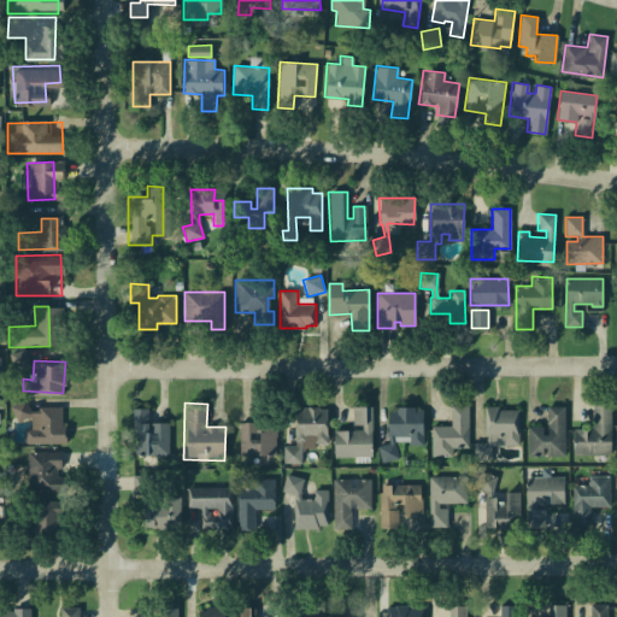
[(527,428),(545,428),(545,404),(564,403),(565,456),(528,457),(527,428)]
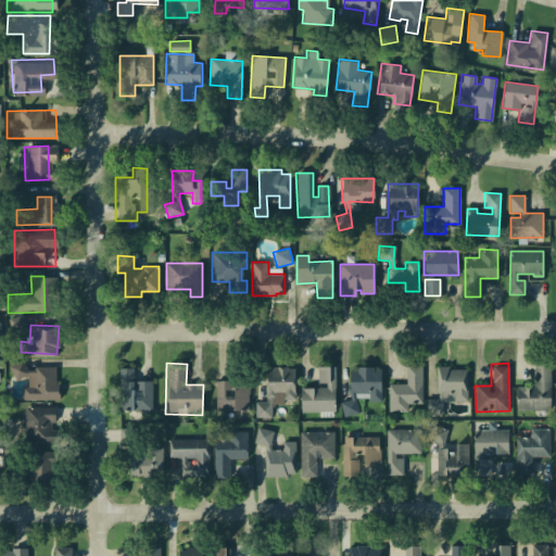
[(117,364),(136,365),(135,380),(152,381),(151,414),(116,413),(117,364)]
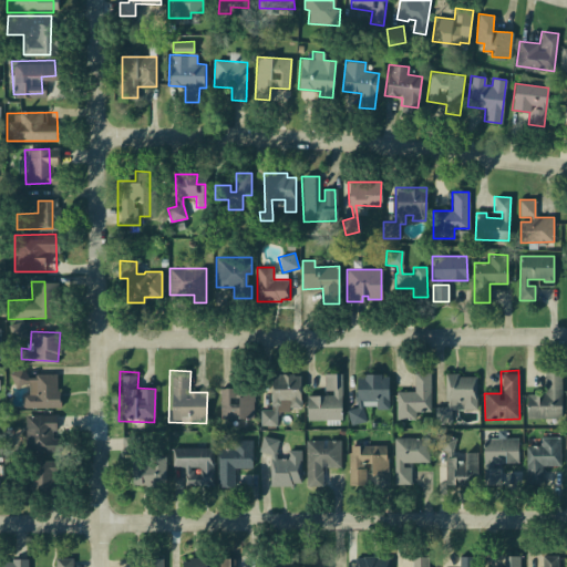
[(395,388),(415,388),(415,371),(431,371),(431,421),(395,421),(395,388)]
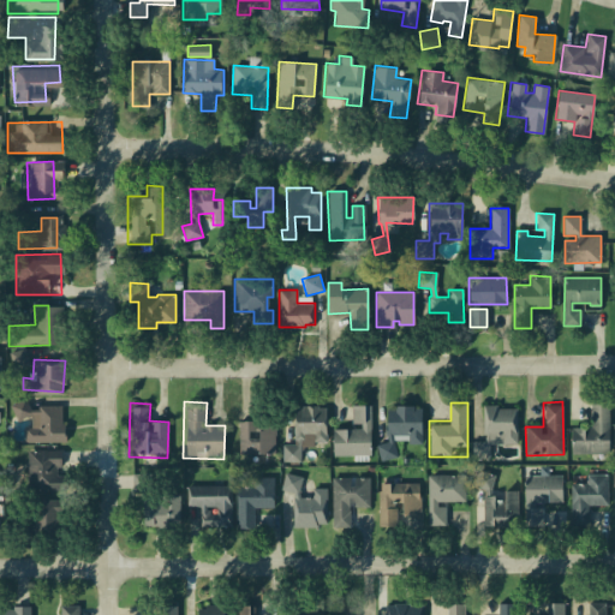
[(25,425),(25,440),(63,440),(61,404),(34,404),(33,413),(34,425),(25,425)]
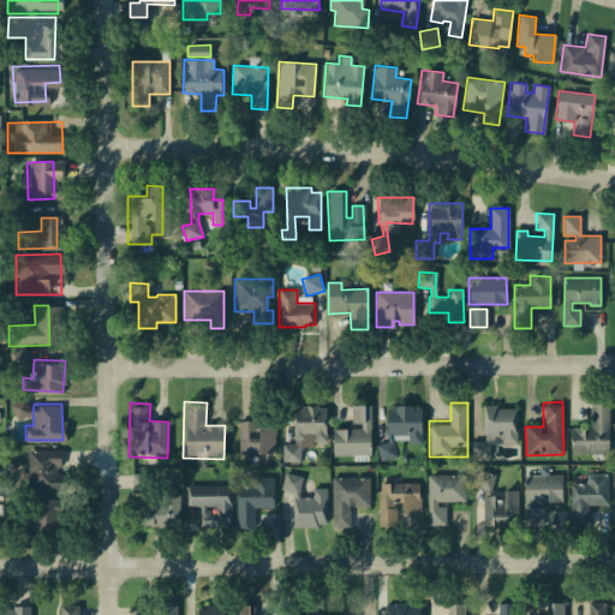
[(584,405),(607,405),(608,454),(584,454),(584,405)]
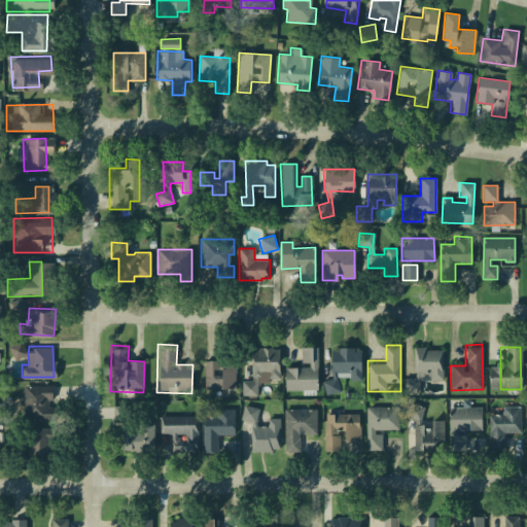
[(301,348),(318,348),(318,390),(286,390),(286,367),(301,367),(301,348)]
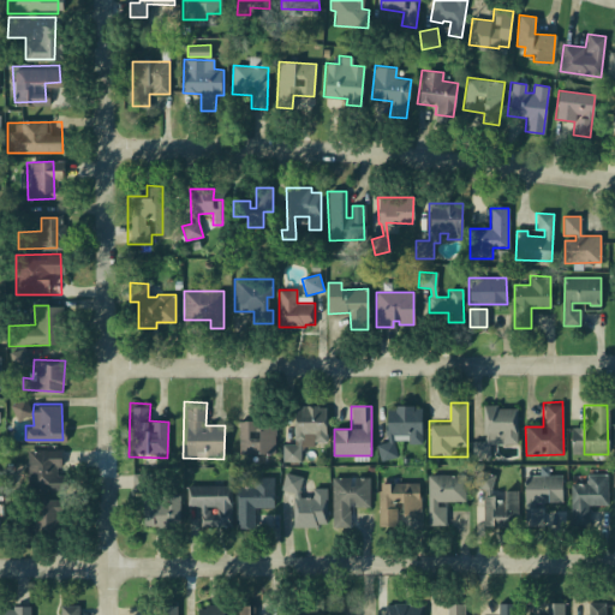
[(293,407),(326,407),(326,442),(312,442),(312,434),(303,434),(303,440),(300,440),(300,446),(300,460),(282,460),(282,445),(294,445),(293,407)]
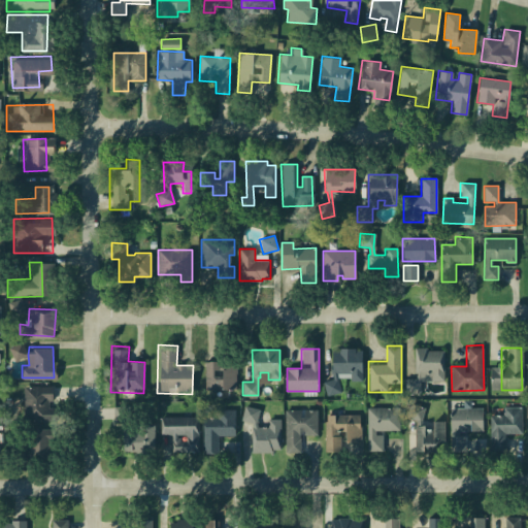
[(332,350),(361,350),(361,381),(350,381),(350,372),(332,372),(332,350)]
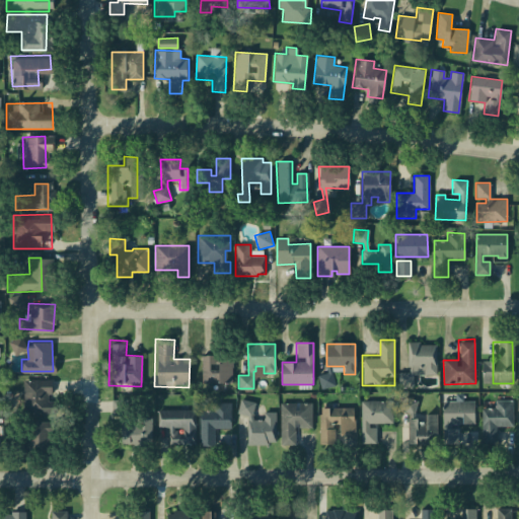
[(397,373),(409,373),(409,345),(437,344),(438,376),(412,377),(412,388),(397,388),(397,373)]
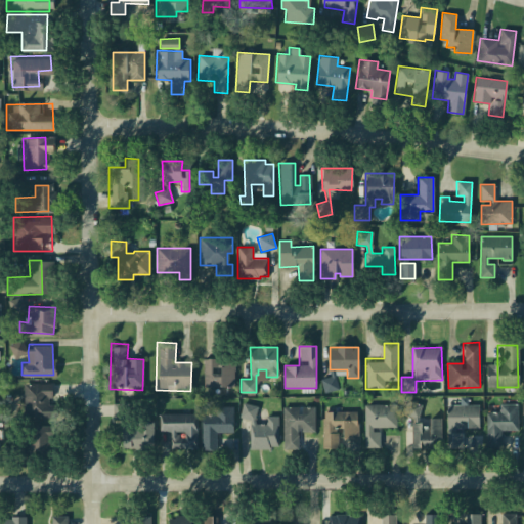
[(203,359),(233,358),(234,386),(204,387),(203,359)]
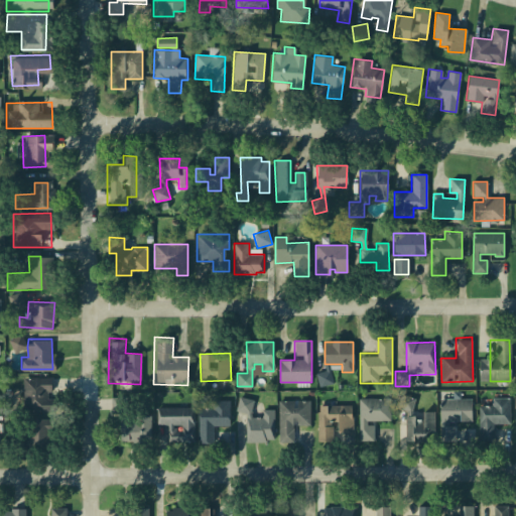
[(314,371),(324,368),(329,382),(319,385),(314,371)]
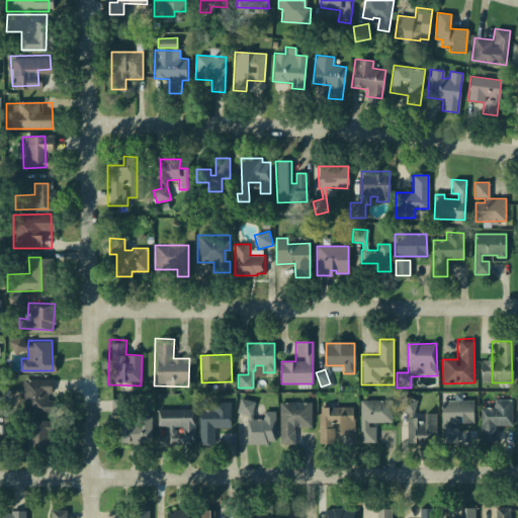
[(23,376),(52,376),(51,414),(22,414),(23,376)]
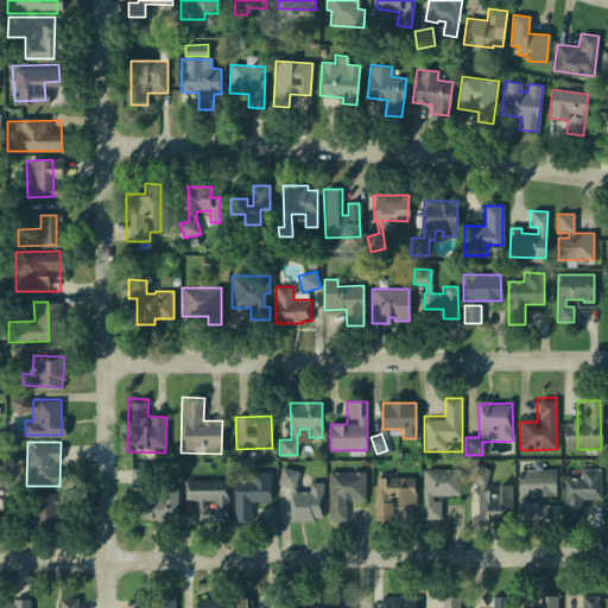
[(469,463),(489,469),(486,483),(487,489),(486,496),(495,496),(498,485),(512,486),(512,517),(498,518),(496,512),(487,512),(487,520),(477,520),(476,491),(480,489),(480,485),(463,477),(469,463)]
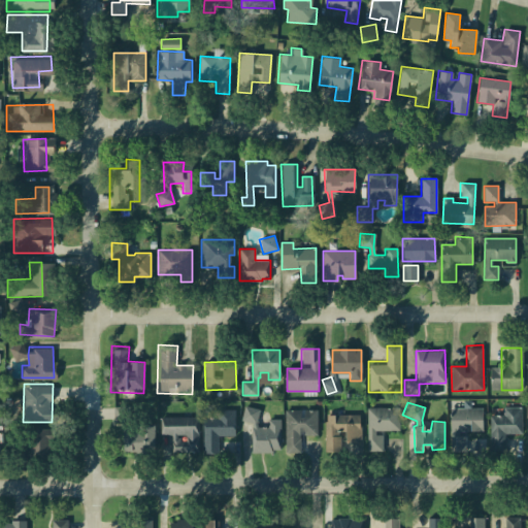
[(245,405),(259,409),(256,422),(258,426),(267,427),(267,419),(281,419),(279,450),(252,451),(251,428),(254,428),(252,423),(241,420),(245,405)]
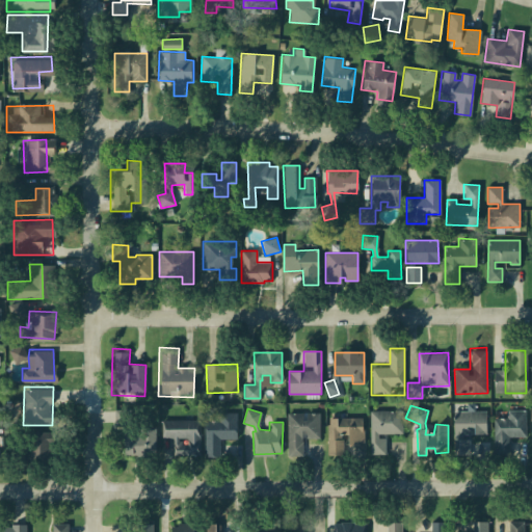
[(114,409),(133,409),(132,425),(113,425),(114,409)]
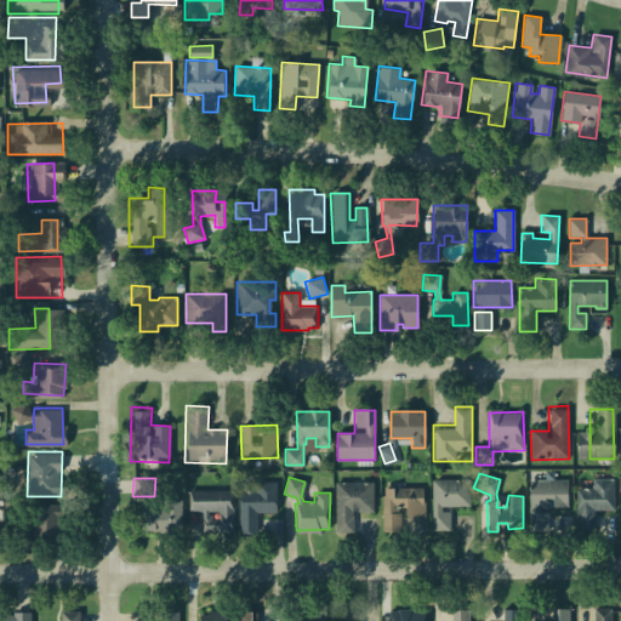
[(432,480),(469,479),(469,507),(450,507),(450,529),(432,530),(432,480)]
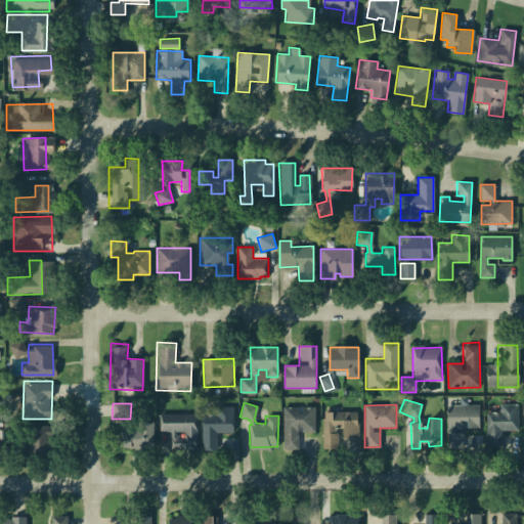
[(446,404),(479,404),(479,427),(455,427),(455,432),(462,432),(462,447),(446,447),(446,404)]
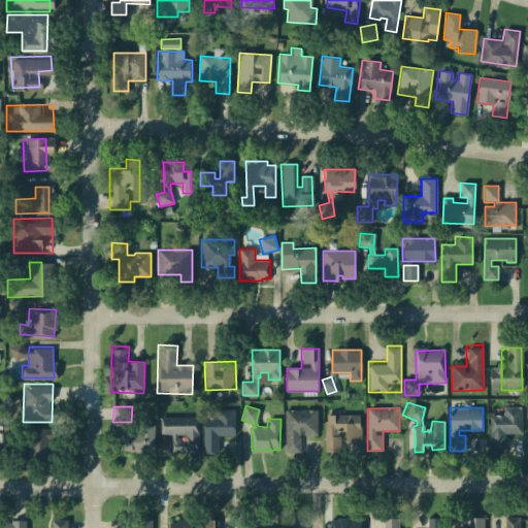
[(490,407),(520,408),(520,433),(504,433),(504,451),(490,451),(490,407)]
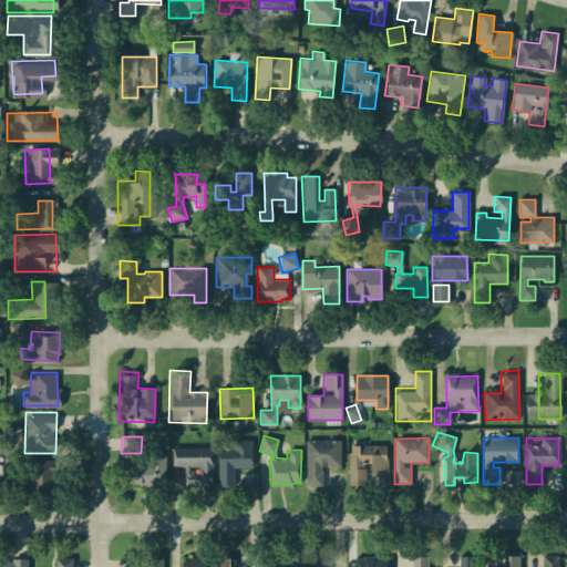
[(306,440),(341,440),(341,466),(322,466),(322,485),(306,485),(306,440)]
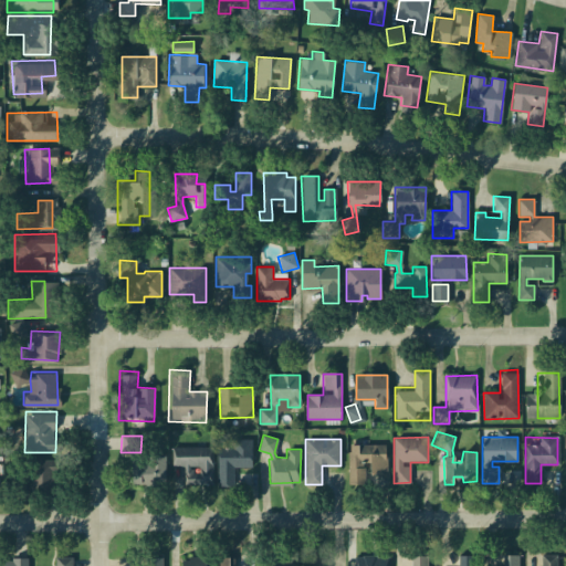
[(218,448),(234,448),(234,440),(252,440),(252,465),(234,465),(234,485),(217,485),(218,448)]
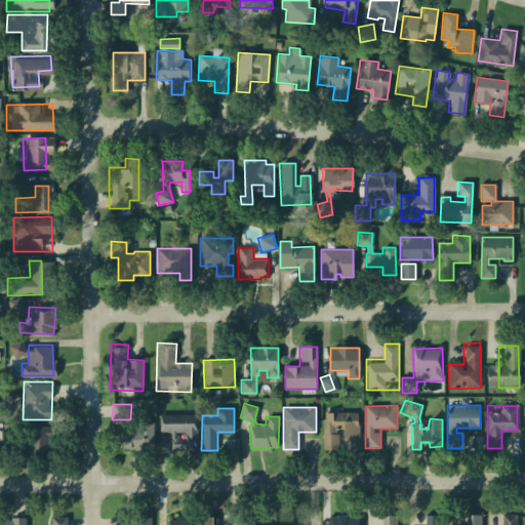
[(325,413),(358,412),(359,438),(340,439),(340,448),(323,448),(323,419),(325,419),(325,413)]
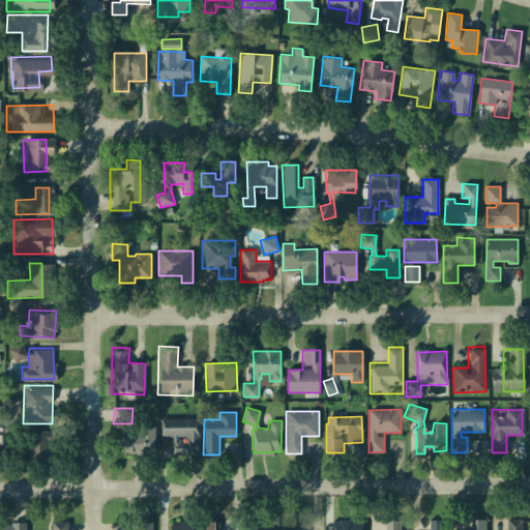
[(162,417),(199,418),(199,454),(172,453),(172,436),(160,436),(162,417)]
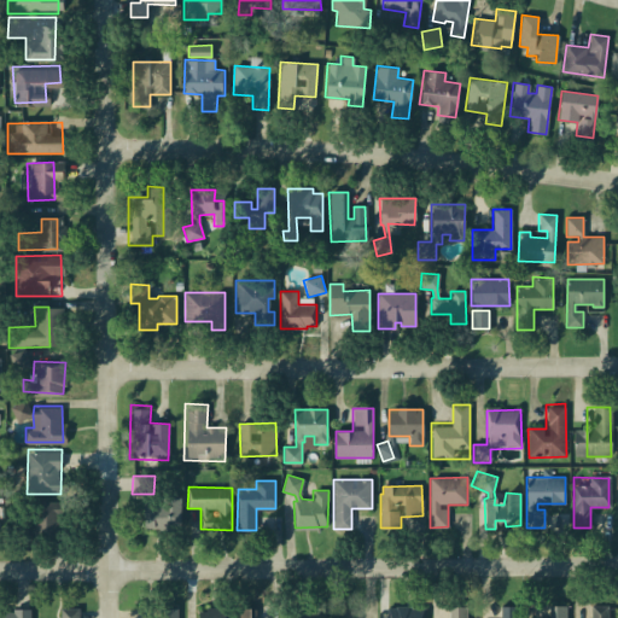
[(144,500),(180,499),(181,528),(145,529),(144,500)]
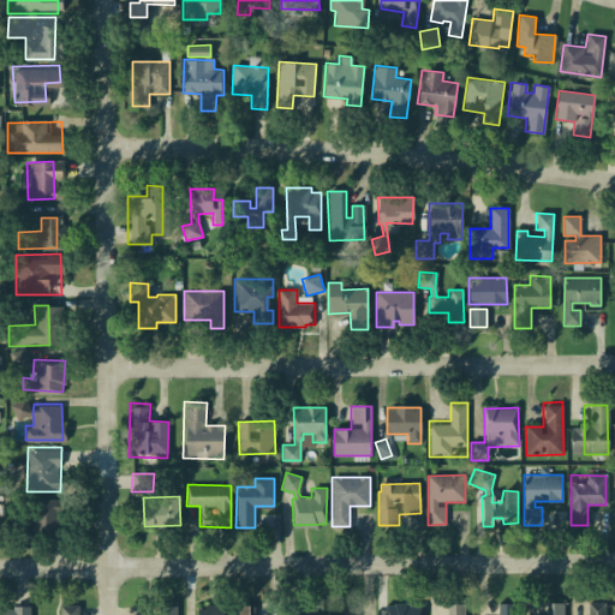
[(30,502),(30,526),(54,526),(54,502),(30,502)]
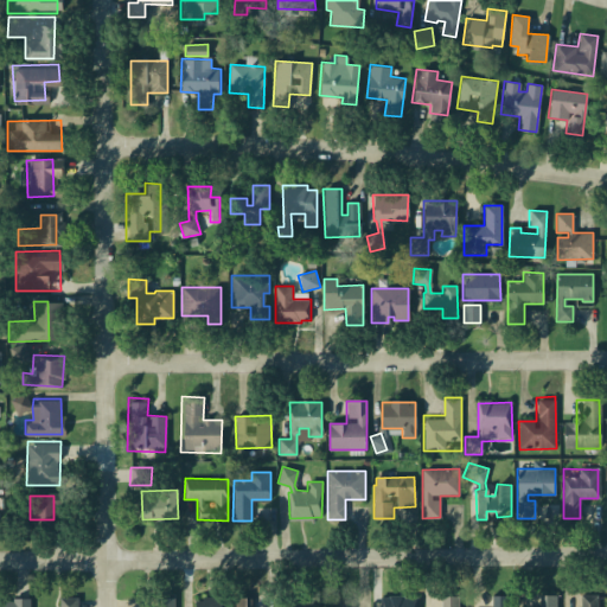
[(557,606),(557,593),(538,594),(538,606),(557,606)]
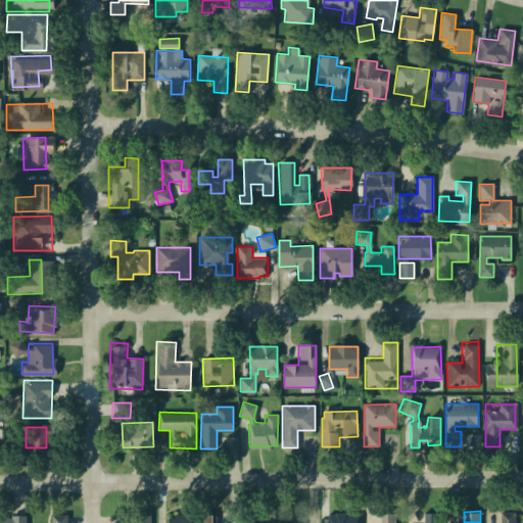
[(437,522),(437,512),(424,512),(424,522),(437,522)]
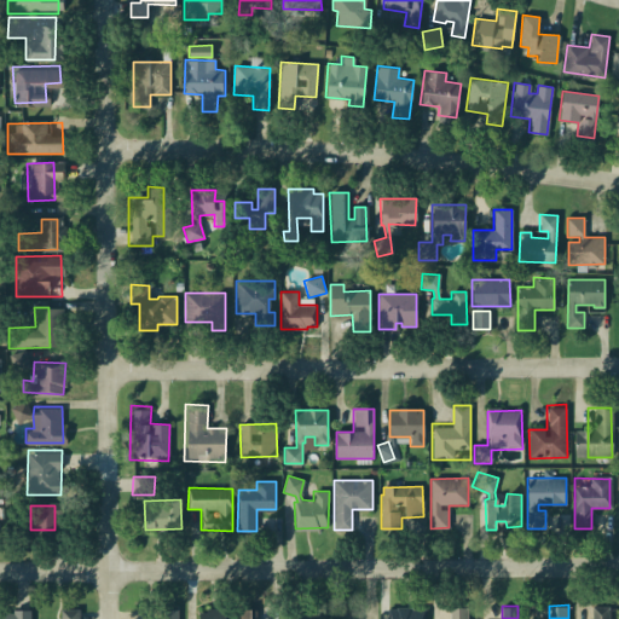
[(467,618),(467,607),(446,607),(446,618),(467,618)]
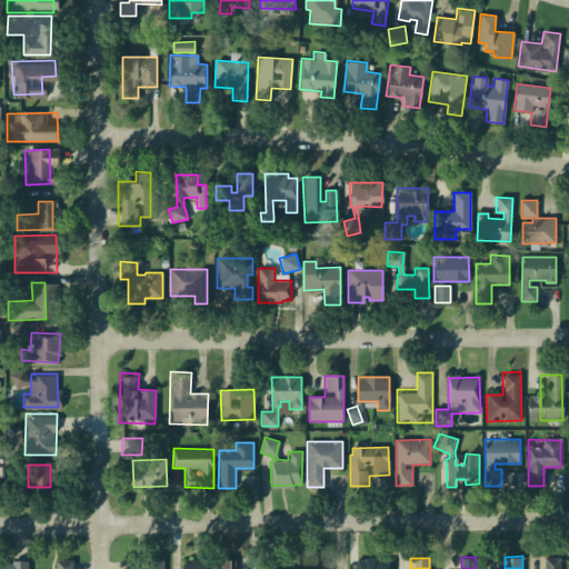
[(559,568),(559,558),(543,558),(543,568),(559,568)]
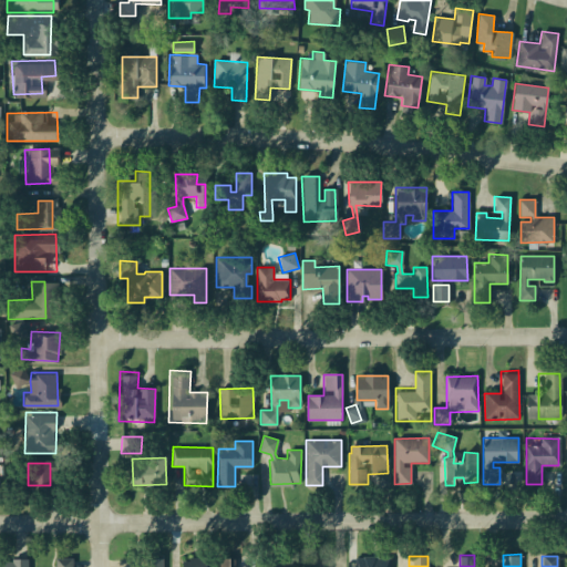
[(183,566),(183,560),(188,560),(188,557),(206,557),(206,562),(215,562),(215,566),(183,566)]
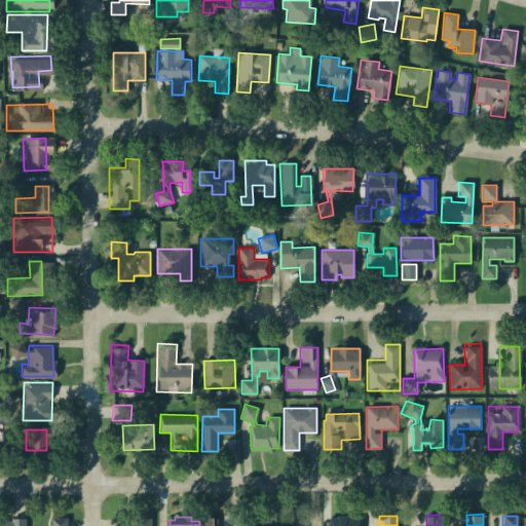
[(201,525),(201,517),(217,517),(217,525),(201,525)]
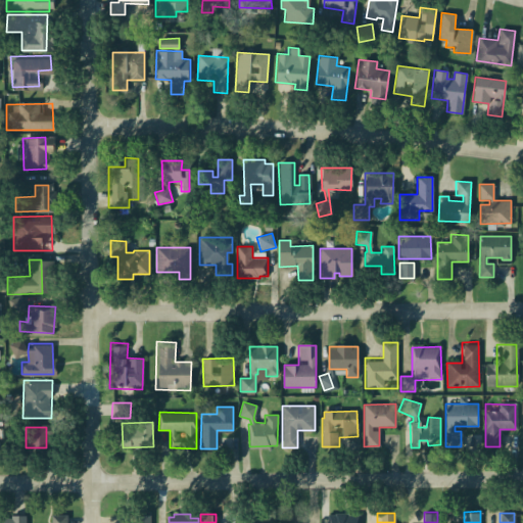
[(299,522),(299,514),(285,514),(284,522),(299,522)]
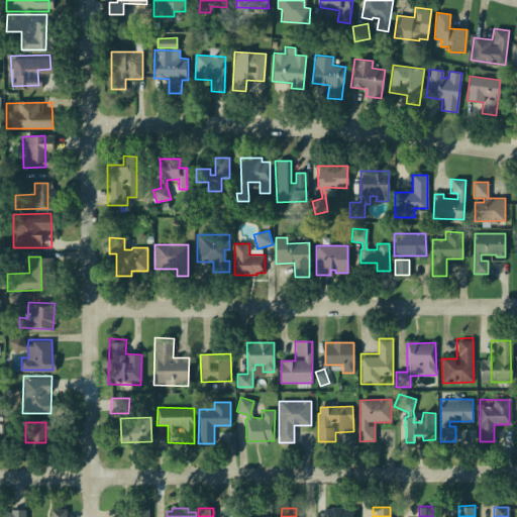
[(356,516),(356,509),(325,508),(324,516),(356,516)]
